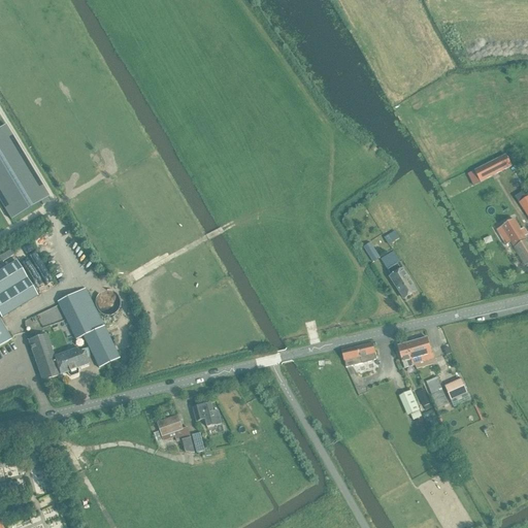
[(5,126),(0,128),(0,203),(10,221),(48,198),(5,126)]
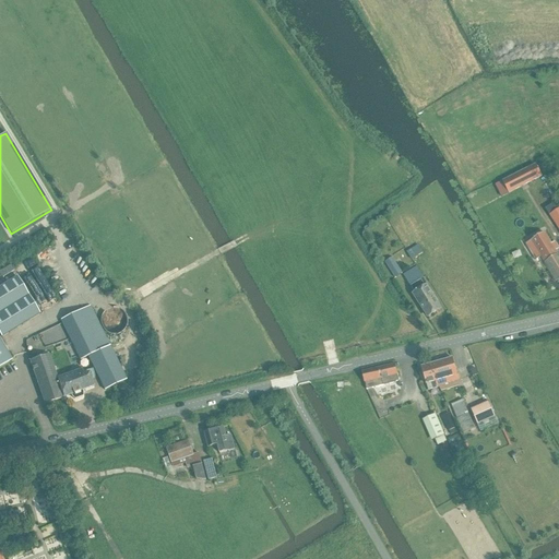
[(535,165),(503,182),(509,193),(542,177),(535,165)]
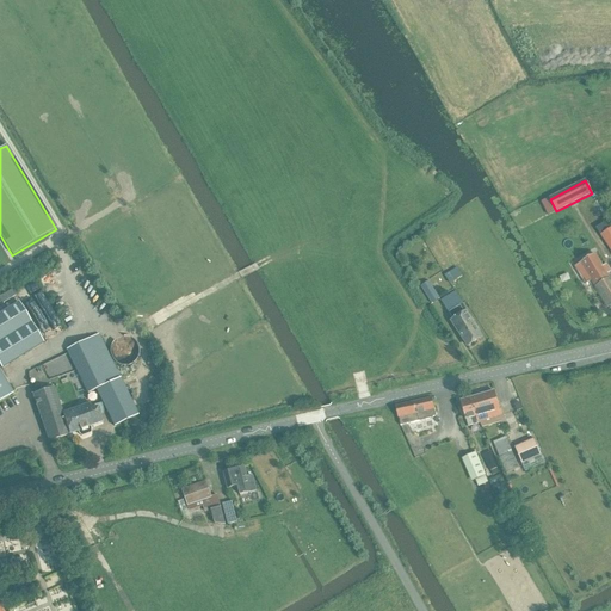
[(596,254),(575,266),(586,284),(591,281),(600,296),(608,308),(610,306),(610,278),(609,275),(610,271),(610,270),(606,264),(603,266),(596,254)]
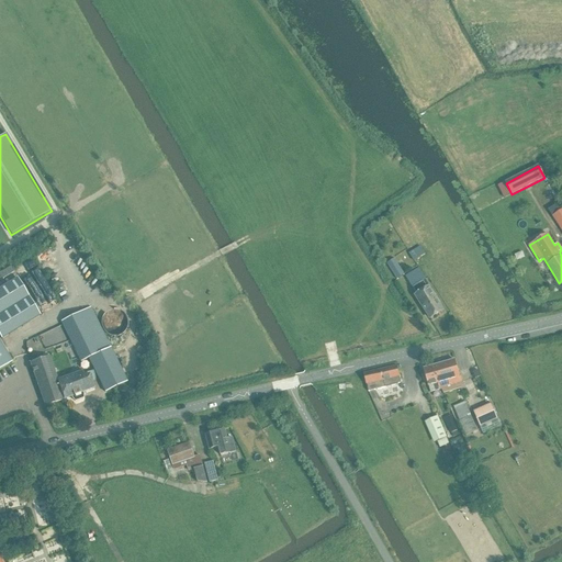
[(420,247),(409,254),(414,260),(425,254),(423,250),(420,247)]
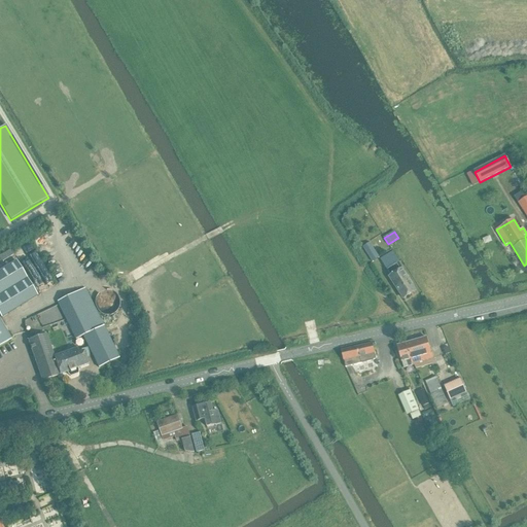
[(370,243),(363,247),(370,255),(373,261),(379,258),(377,255),(370,243)]
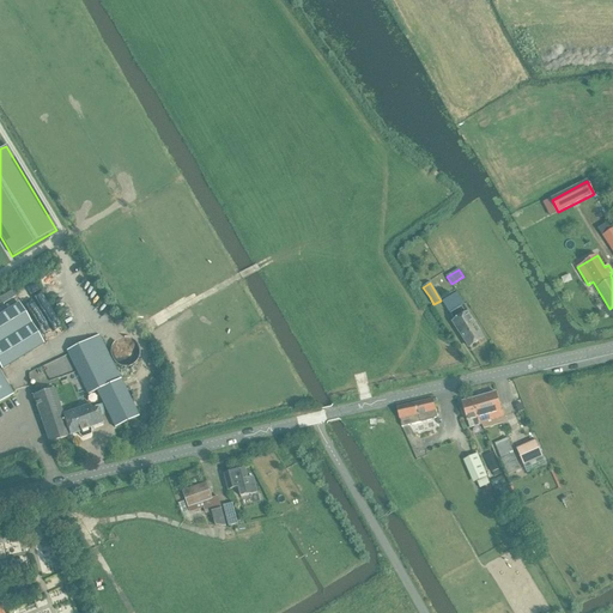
[(12,291),(0,297),(0,301),(2,305),(16,297),(12,291)]
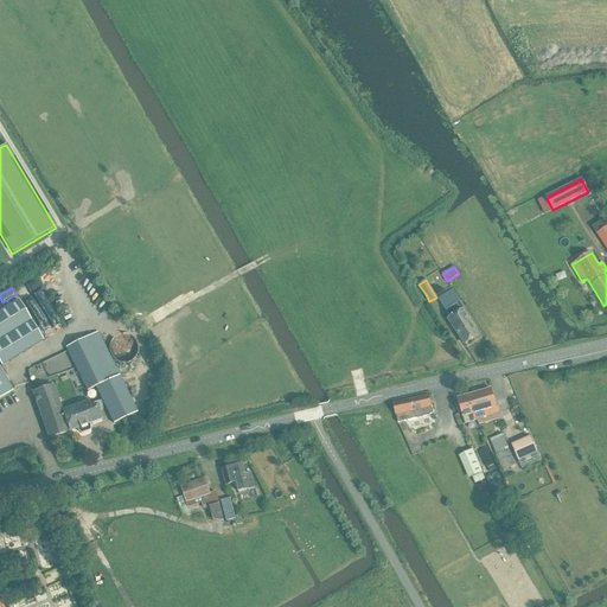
[(446,294),(439,300),(451,318),(448,319),(454,327),(466,345),(479,336),(467,319),(462,311),(465,310),(460,302),(454,294),(452,291),(446,294)]
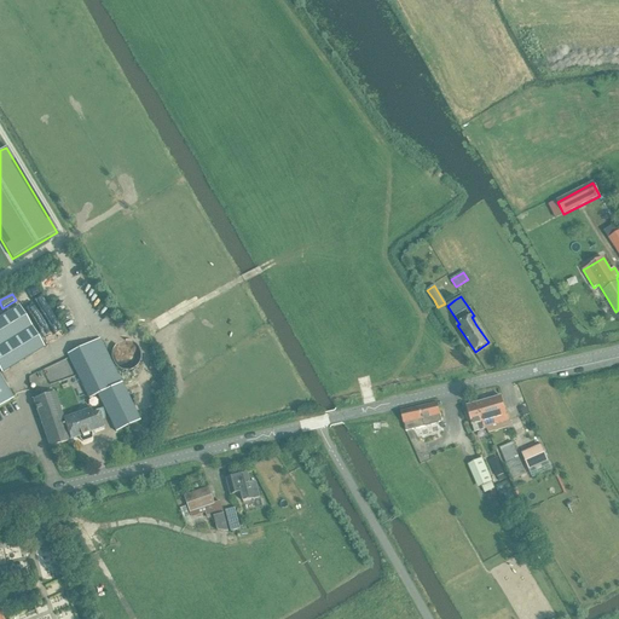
[(19,306),(0,318),(0,370),(1,374),(45,347),(19,306)]
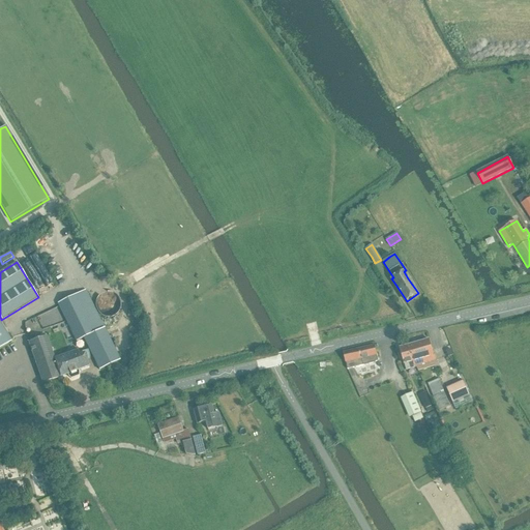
[(85,290),(58,303),(77,342),(84,339),(104,328),(85,290)]
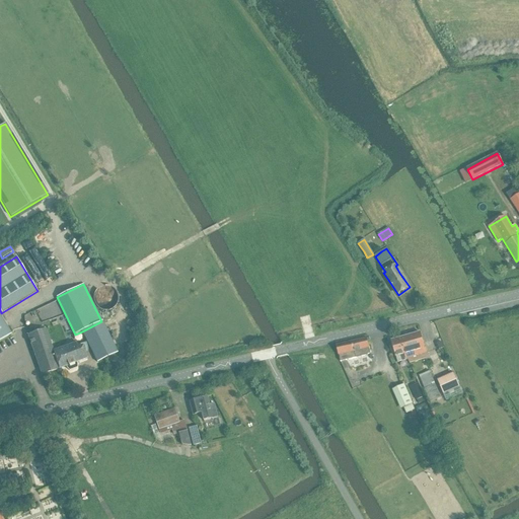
[(117,298),(117,295),(117,293),(117,291),(116,289),(114,287),(113,286),(110,285),(108,284),(106,284),(103,284),(101,285),(97,287),(95,290),(94,293),(93,295),(94,297),(94,299),(95,301),(97,303),(100,305),(102,306),(104,307),(107,307),(109,306),(114,304),(116,300),(117,298)]
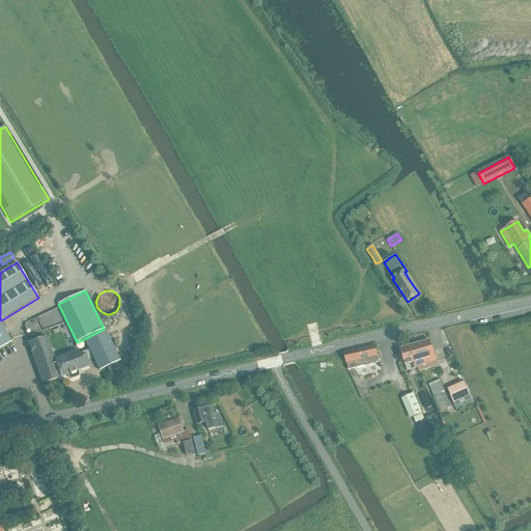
[(0,329),(0,348),(8,344),(0,329)]
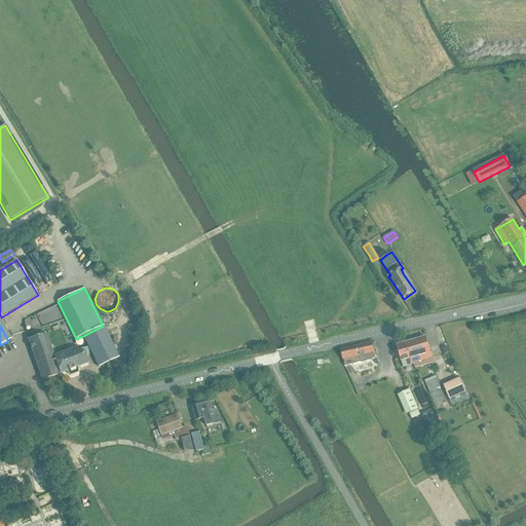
[(103,326),(83,336),(99,367),(118,358),(103,326)]
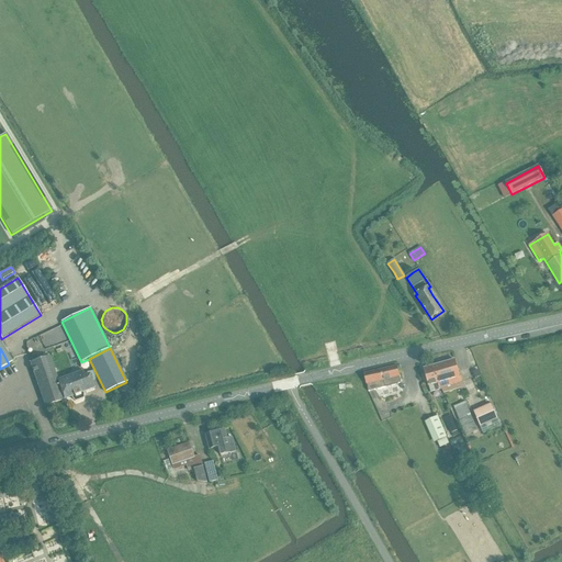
[(49,358),(30,363),(38,388),(45,405),(52,403),(70,397),(75,401),(81,398),(82,394),(94,390),(90,377),(85,379),(82,372),(58,381),(49,358)]
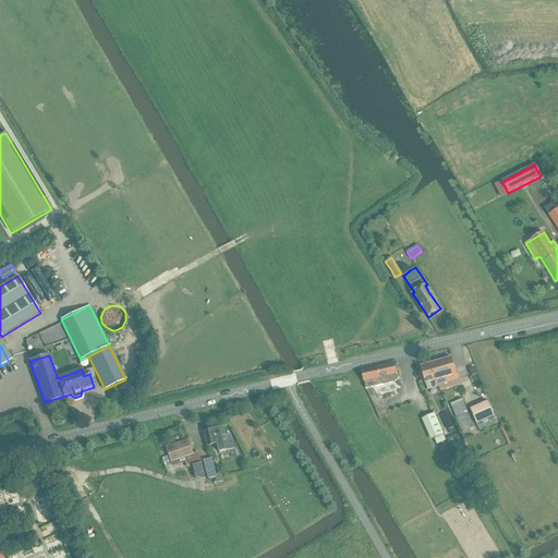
[(451,358),(444,360),(448,378),(451,377),(453,381),(459,379),(458,373),(456,374),(451,358)]
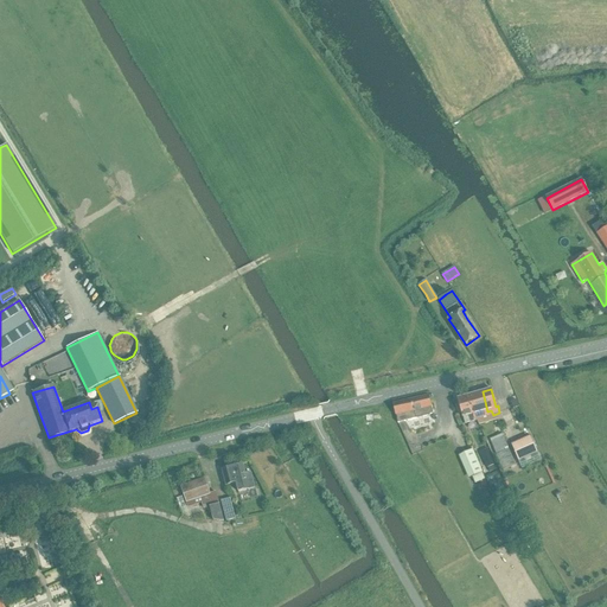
[(483,391),(467,396),(472,416),(475,416),(478,421),(484,420),(483,417),(493,415),(491,410),(487,411),(483,391)]
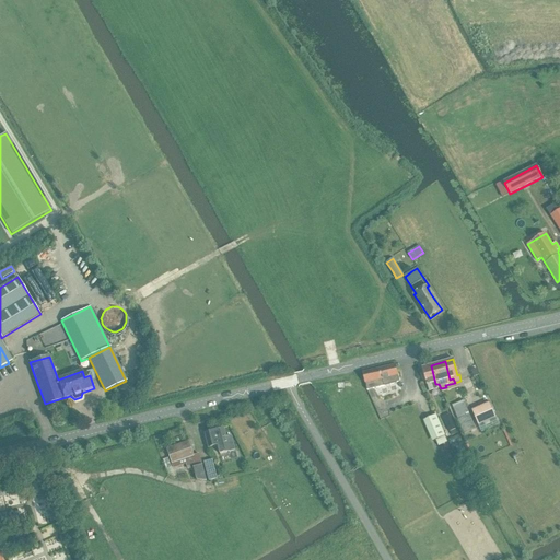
[(368,372),(363,373),(368,391),(399,382),(395,365),(368,372)]
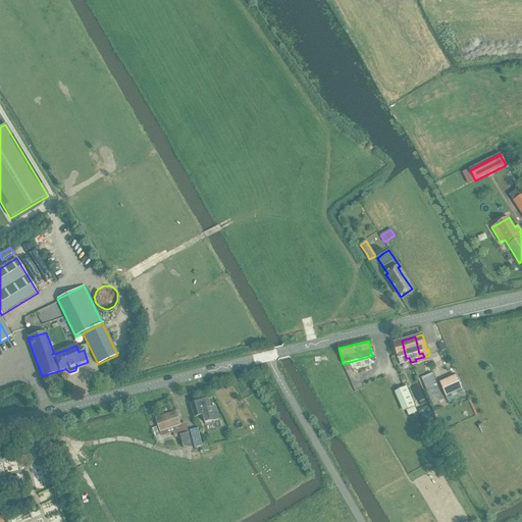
[(402,341),(394,343),(401,365),(411,362),(409,358),(406,358),(402,341)]
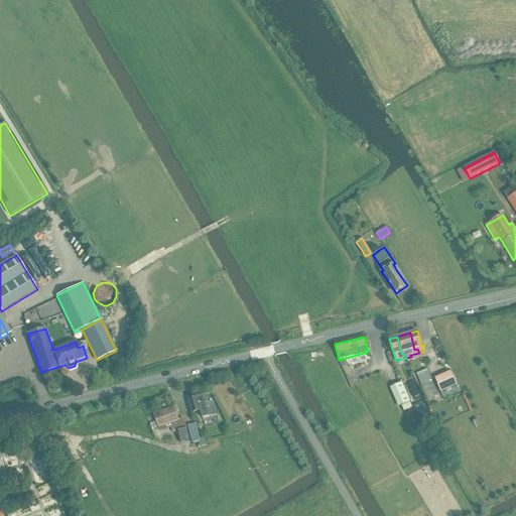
[(427,369),(416,373),(427,399),(438,394),(436,391),(431,380),(427,369)]
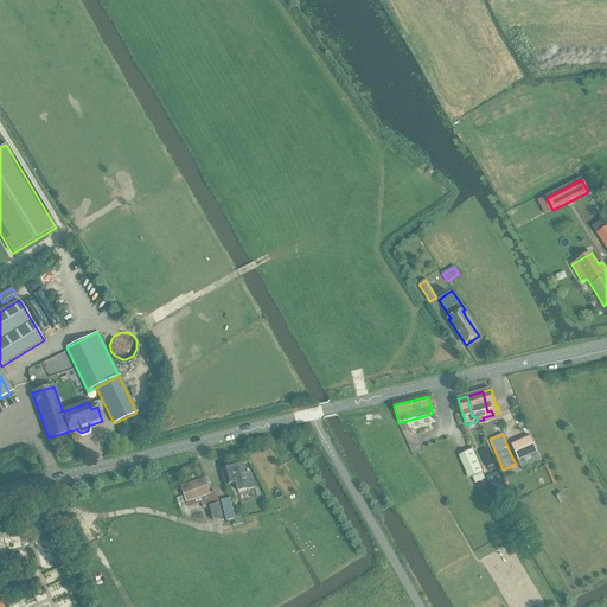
[(531,435),(511,445),(518,461),(538,453),(531,435)]
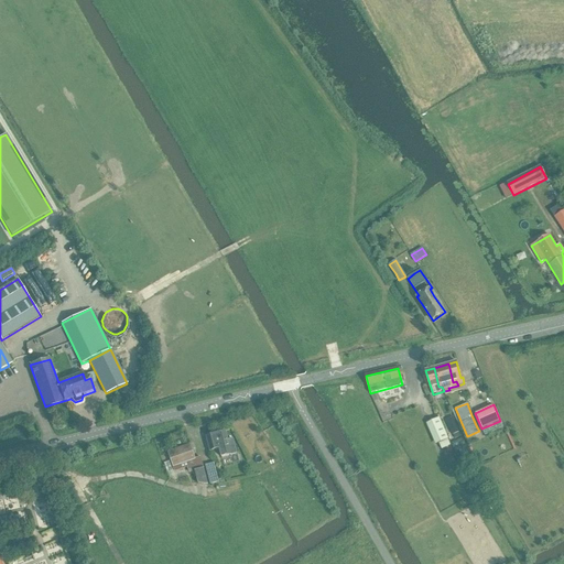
[(440,419),(430,422),(440,444),(442,449),(445,448),(451,446),(440,419)]
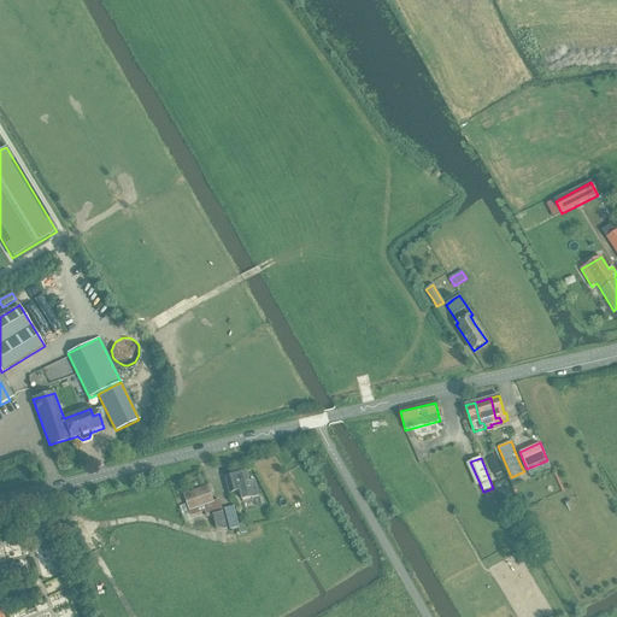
[(500,464),(491,469),(494,476),(504,472),(500,464)]
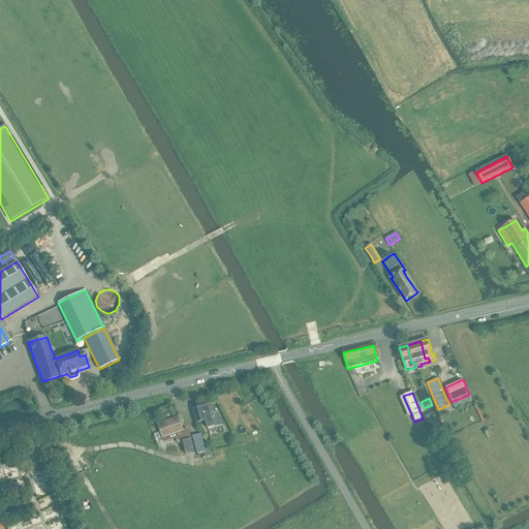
[(212,406),(194,410),(198,424),(207,422),(209,430),(217,427),(222,426),(219,412),(214,413),(212,406)]
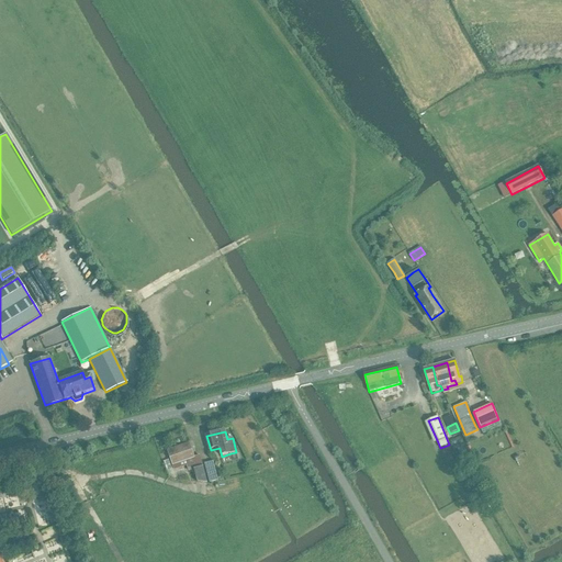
[(462,436),(451,441),(454,448),(464,442),(462,436)]
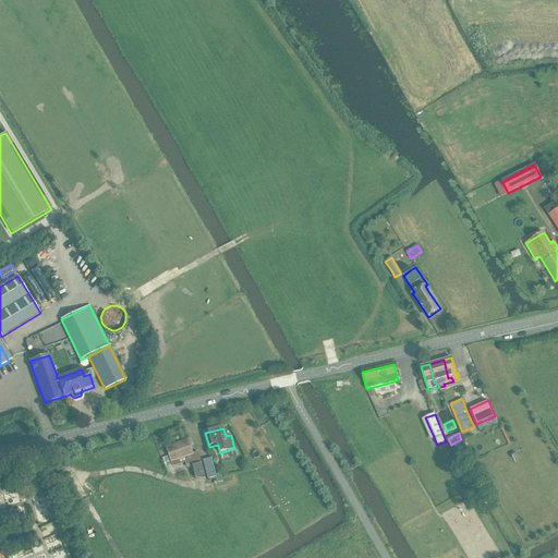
[(189,440),(168,447),(173,465),(186,462),(189,468),(193,465),(196,478),(206,480),(202,463),(198,452),(193,455),(189,440)]
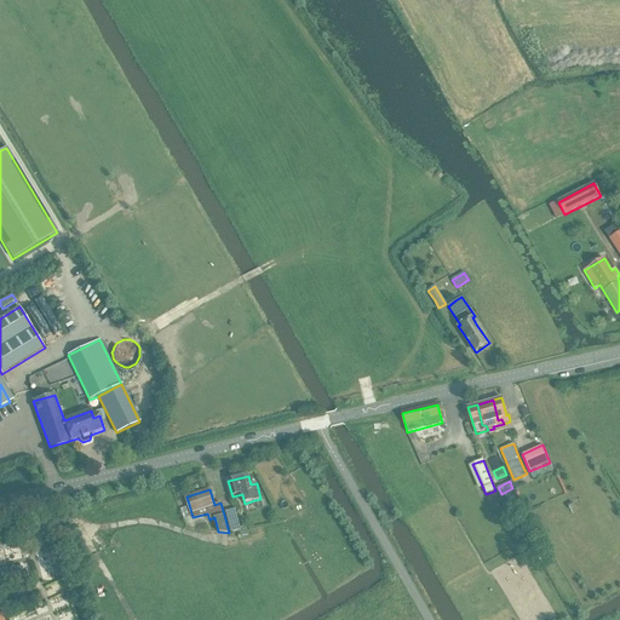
[(235,509),(227,512),(229,521),(230,526),(231,533),(241,530),(235,509)]
